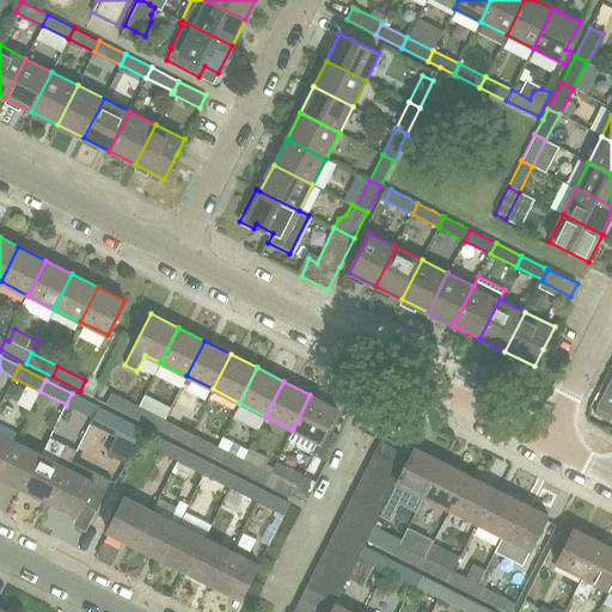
[(611,385),(609,384),(597,408),(611,415),(611,385)]
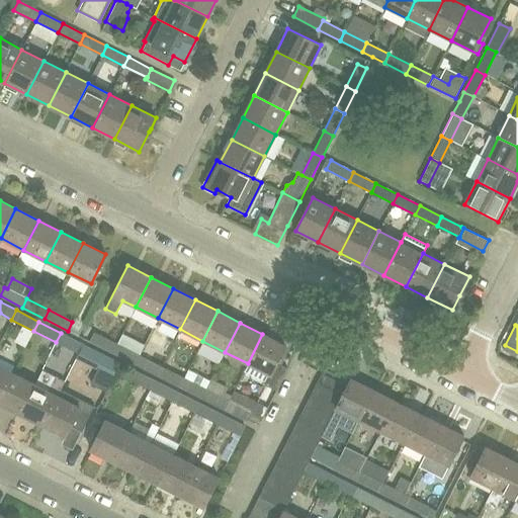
[(17,343),(28,349),(37,333),(25,327),(17,343)]
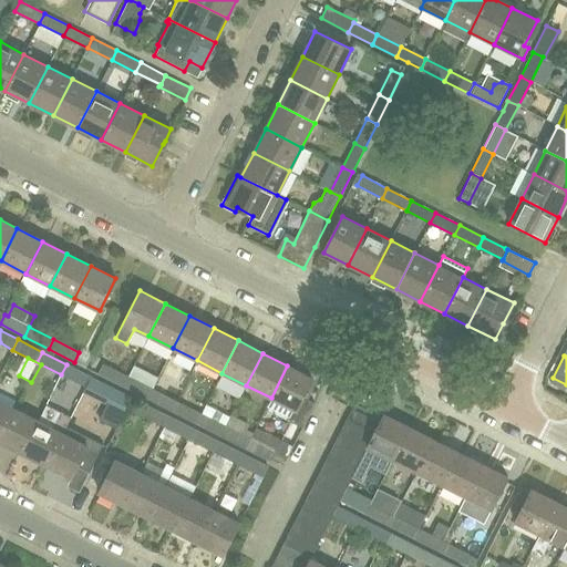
[(99,373),(123,385),(129,377),(103,363),(99,373)]
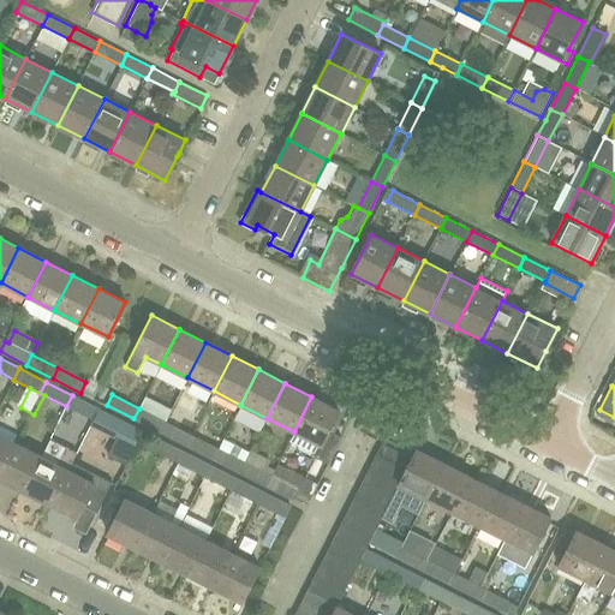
[(94,421),(99,410),(72,395),(66,406),(94,421)]
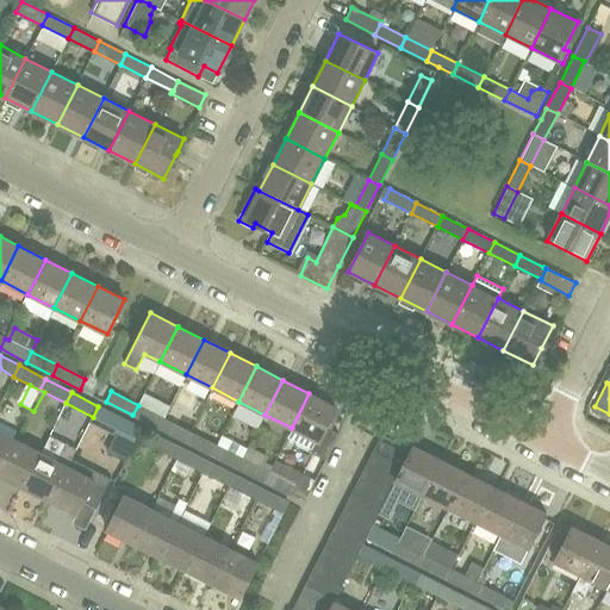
[(138,405),(132,415),(159,428),(165,418),(169,406),(144,393),(138,405)]
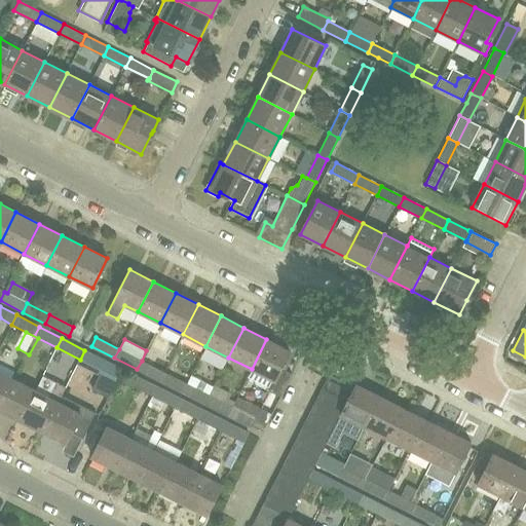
[(274,380),(290,350),(266,339),(252,369),(274,380)]
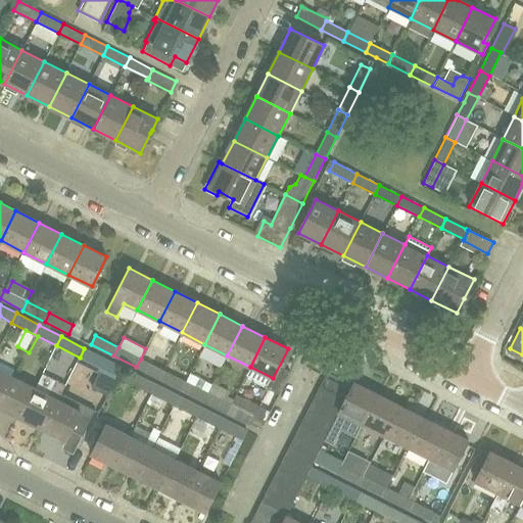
[(51,362),(59,347),(48,341),(40,355),(51,362)]
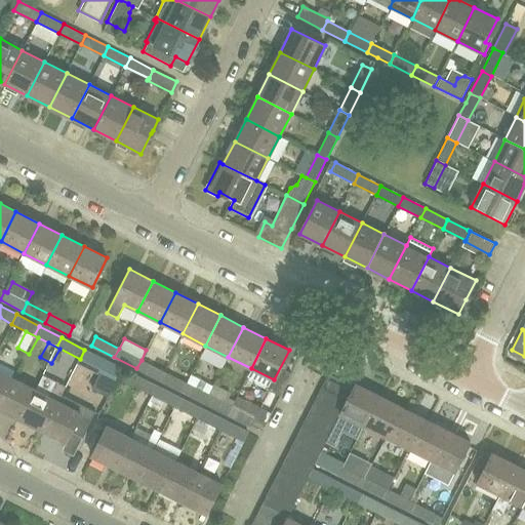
[(108,361),(84,350),(80,359),(77,363),(115,382),(122,368),(108,361)]
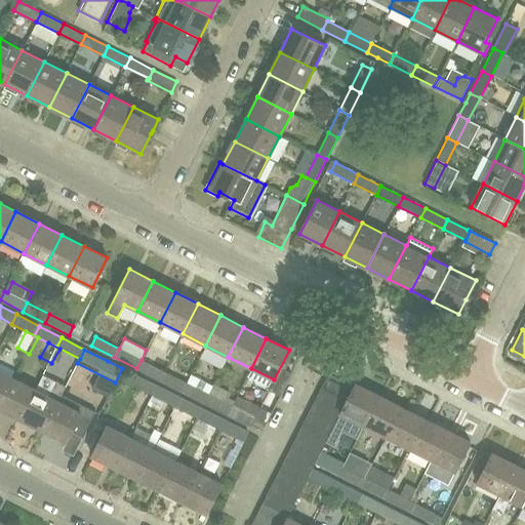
[(164,371),(142,360),(136,368),(159,379),(164,371)]
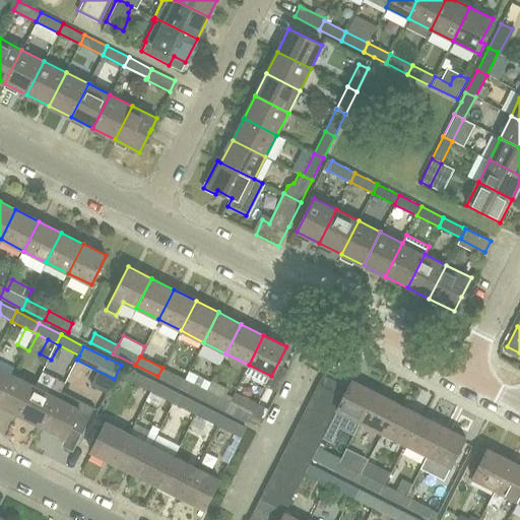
[(185,379),(163,368),(157,376),(180,388),(185,379)]
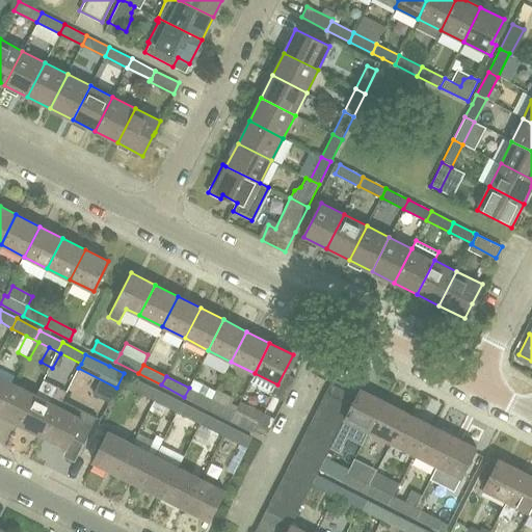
[(0,406),(11,383),(0,377),(0,406)]
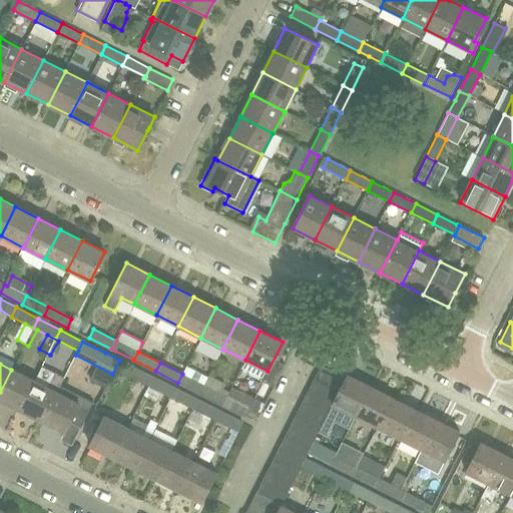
[(126,375),(149,386),(153,378),(130,366),(126,375)]
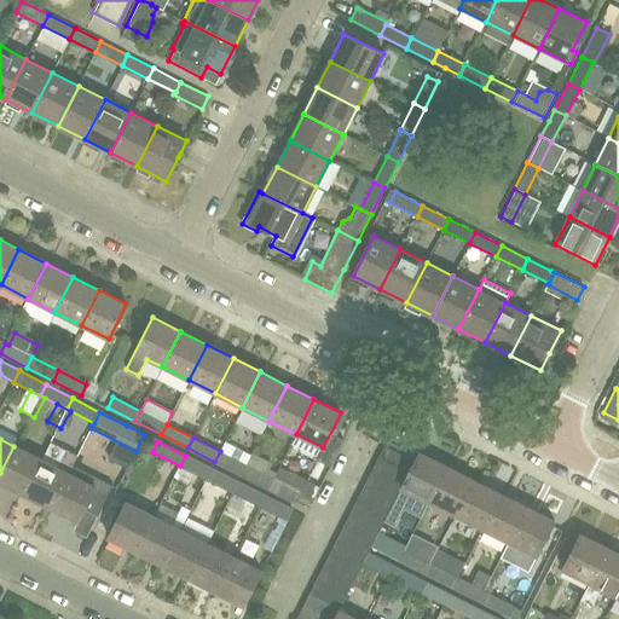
[(401,455),(383,445),(377,460),(408,475),(414,461),(401,455)]
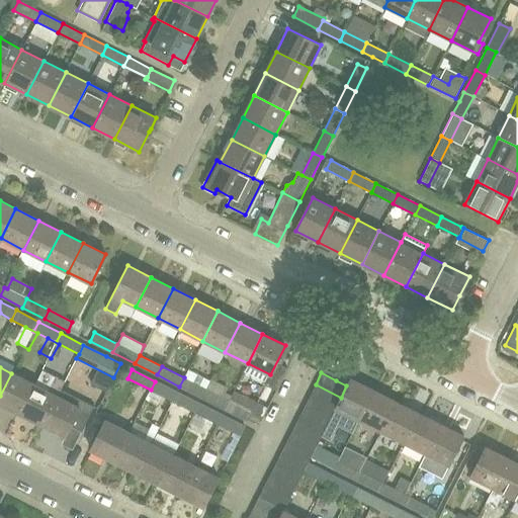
[(0,404),(19,414),(34,384),(11,373),(0,396),(0,404)]
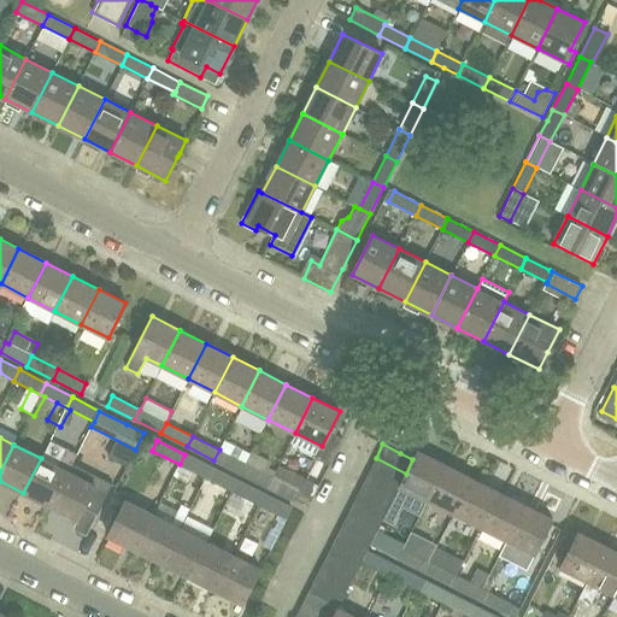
[(50,506),(68,471),(71,465),(76,454),(66,448),(57,466),(41,458),(23,493),(50,506)]
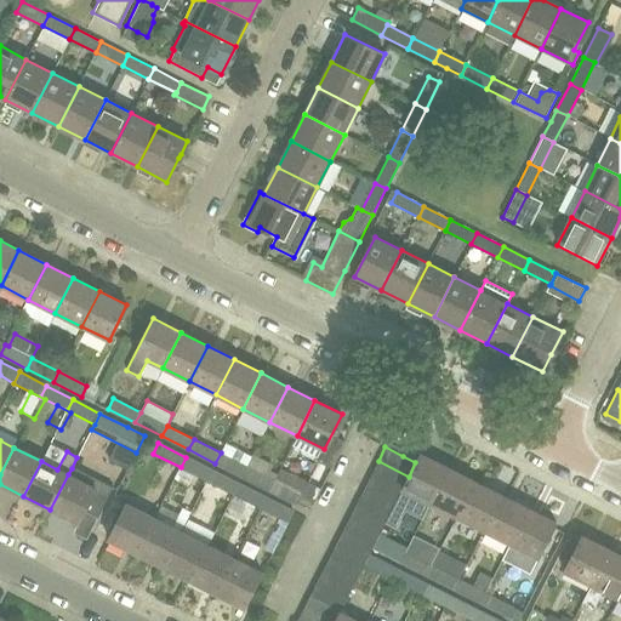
[(215,463),(241,477),(248,466),(221,453),(215,463)]
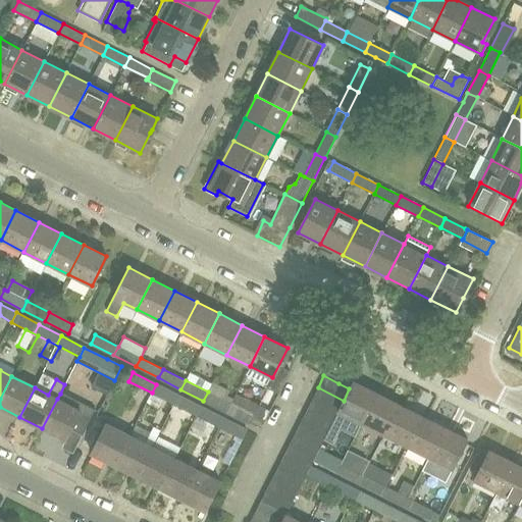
[(361,423),(376,394),(353,381),(349,388),(344,401),(337,411),(361,423)]
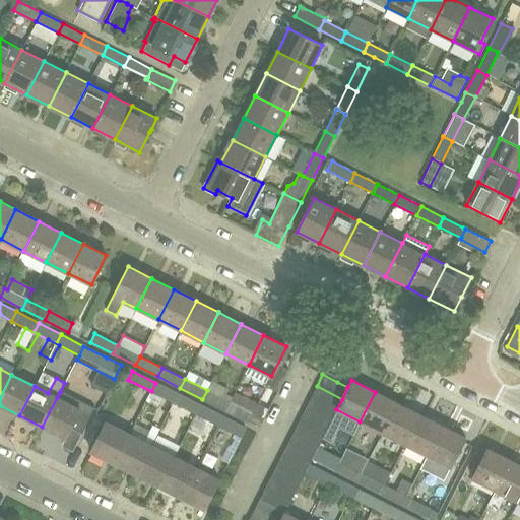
[(230,402),(221,397),(225,388),(211,381),(207,390),(202,399),(225,410),(230,402)]
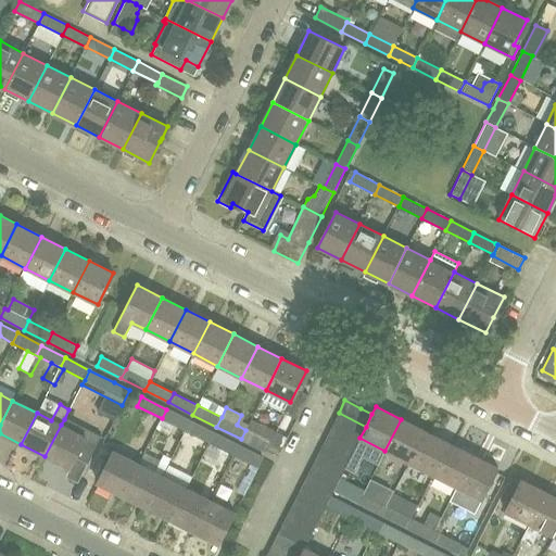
[(186,431),(190,421),(166,409),(162,418),(186,431)]
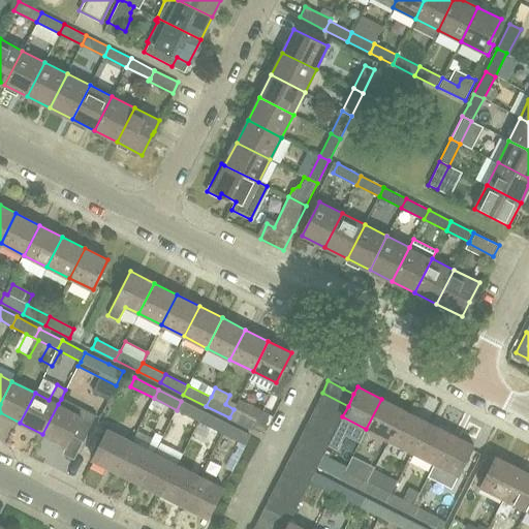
[(342,416),(348,406),(322,393),(316,404),(342,417),(342,416)]
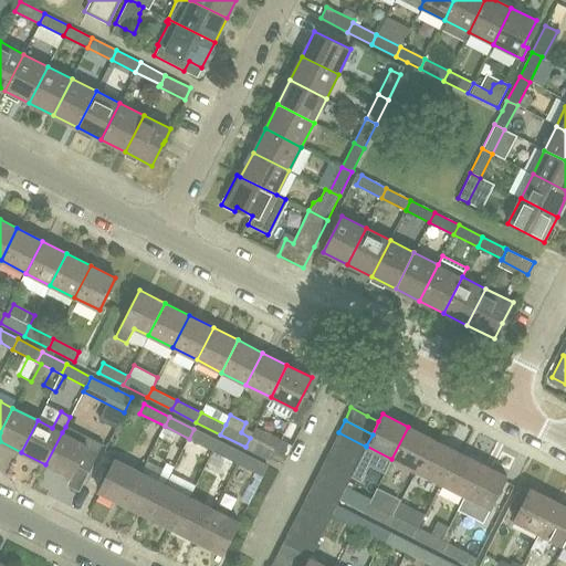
[(88,472),(102,446),(65,427),(62,432),(45,464),(71,478),(76,467),(88,472)]
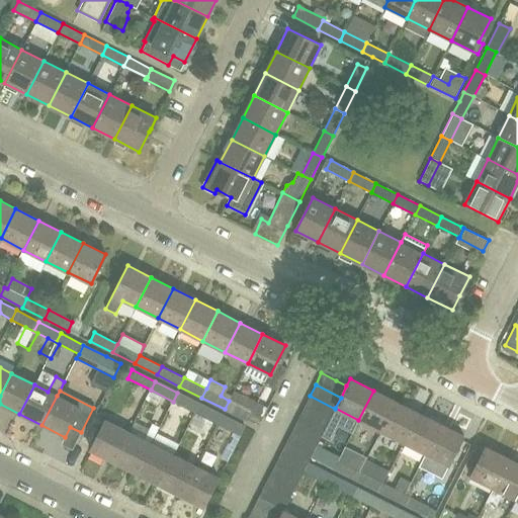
[(234,391),(229,401),(225,409),(247,420),(256,402),(234,391)]
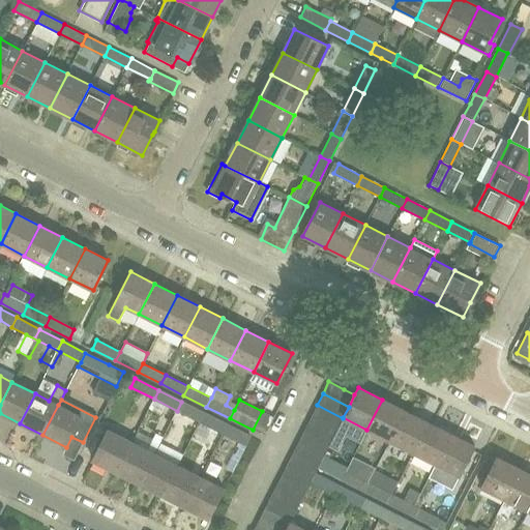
[(389,441),(405,411),(382,400),(366,430),(389,441)]
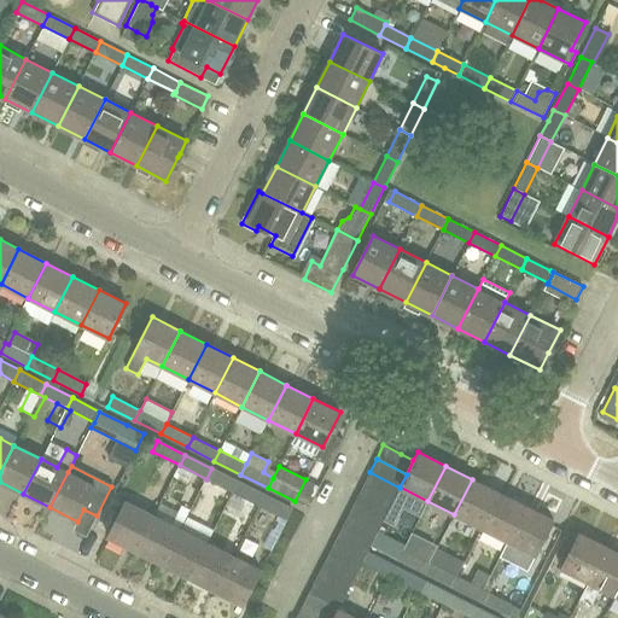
[(233,493),(238,482),(211,468),(207,479),(233,493)]
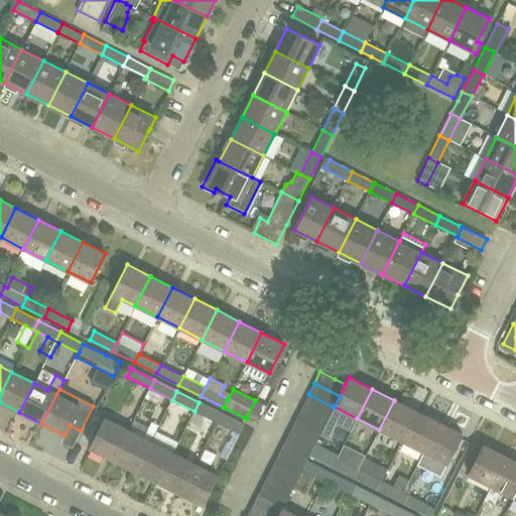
[(334,407),(308,394),(302,405),(328,418),(334,407)]
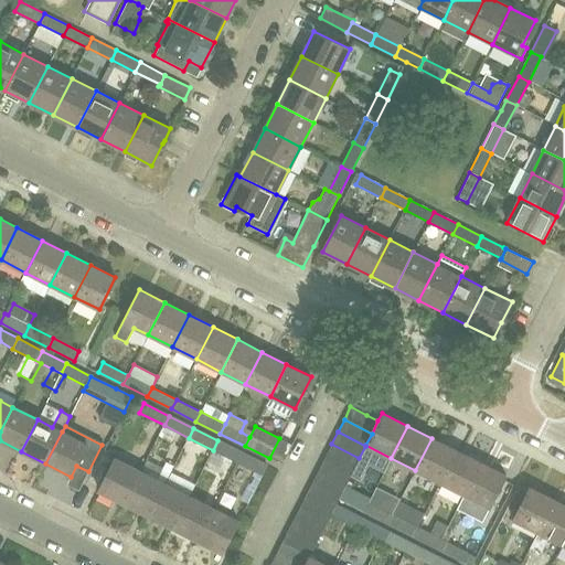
[(440,482),(456,450),(432,438),(415,470),(440,482)]
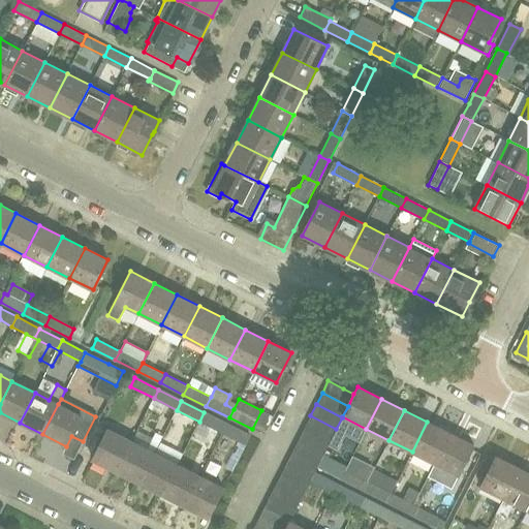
[(222,433),(226,424),(204,412),(199,422),(222,433)]
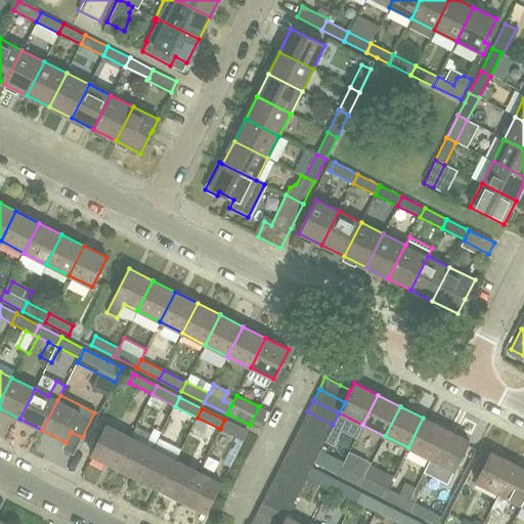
[(328,436),(333,425),(307,411),(302,423),(328,436)]
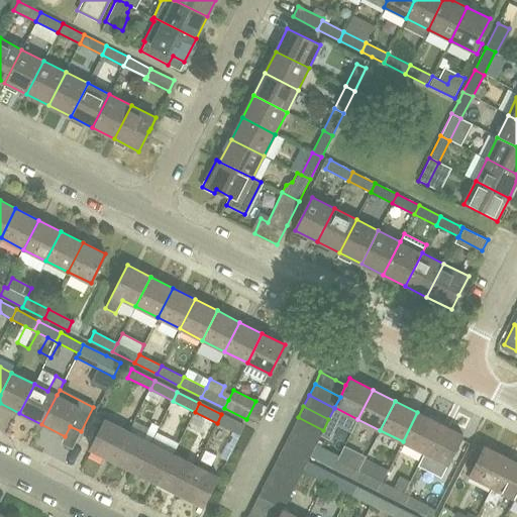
[(425,452),(439,423),(417,412),(403,441),(425,452)]
